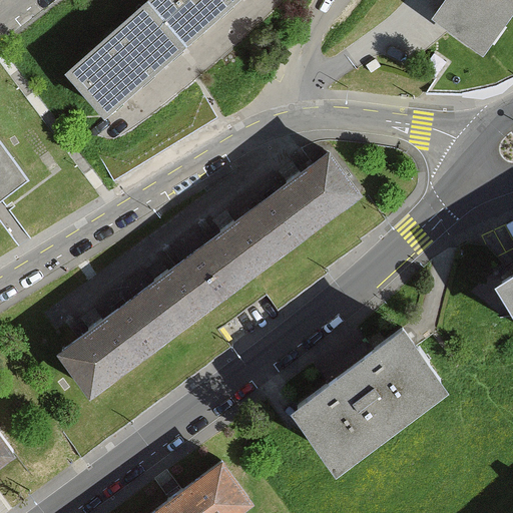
[(104,39),(69,70),(108,113),(148,78),(190,41),(154,0),(148,0),(115,29),(103,39),(104,39)]
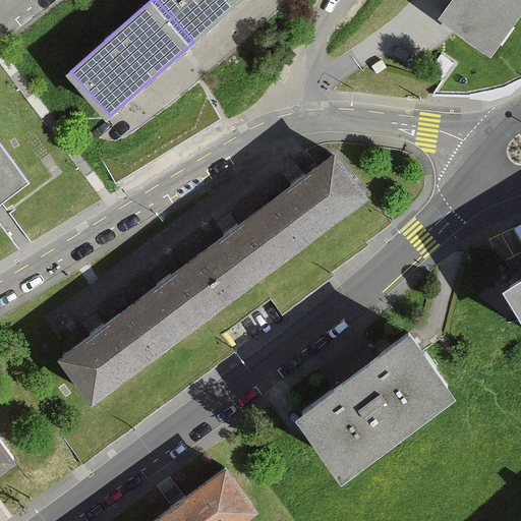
[(157,0),(193,42),(231,9),(241,0),(157,0)]
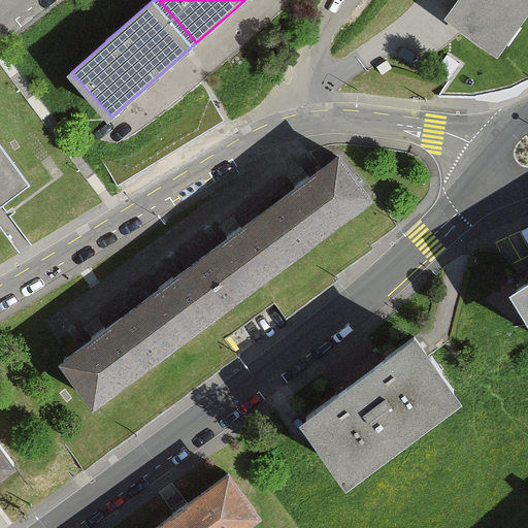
[(527,5),(527,0),(457,0),(447,14),(497,51),(527,5)]
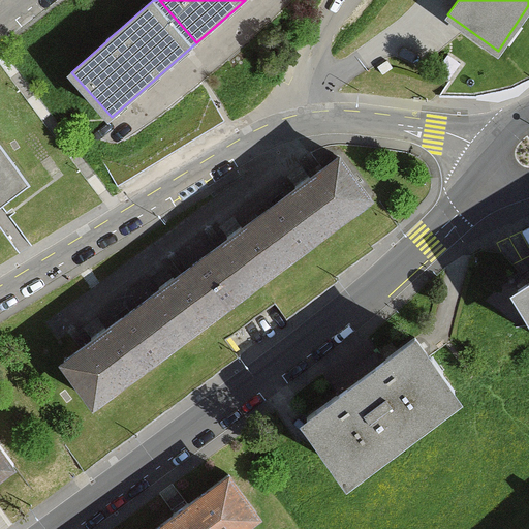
[(0,139),(0,193),(26,175),(0,139)]
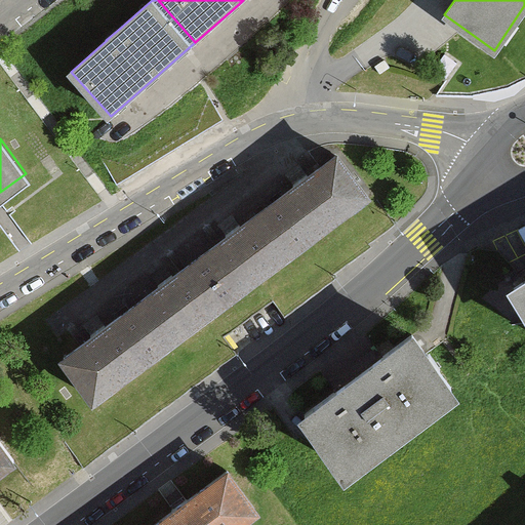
[(92,335),(64,357),(92,396),(365,194),(335,155),(308,175),(301,167),(294,172),(288,177),(294,186),(240,226),(234,217),(227,223),(220,228),(227,236),(172,276),(166,268),(160,273),(153,277),(159,286),(105,326),(98,318),(92,323),(86,327),(92,335)]
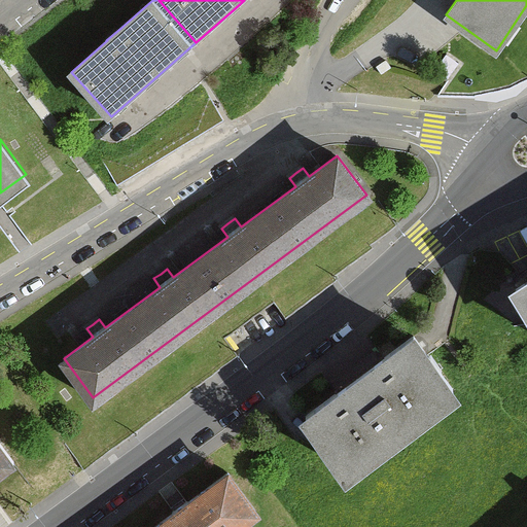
[(526,279),(515,287),(526,306),(526,279)]
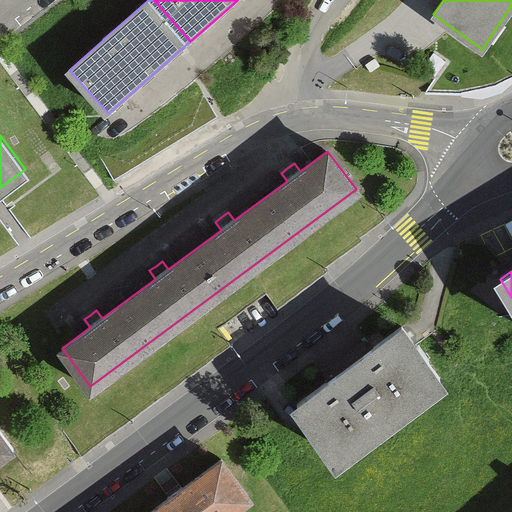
[(223,326),(219,330),(227,341),(232,337),(223,326)]
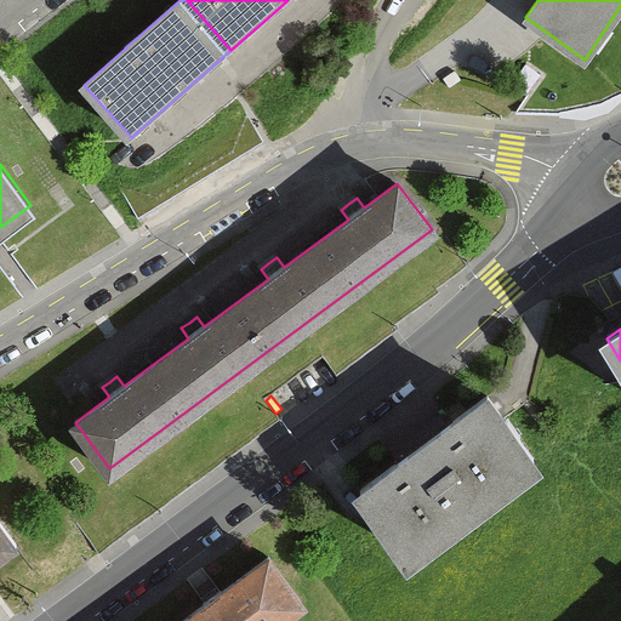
[(496,408),(486,396),(429,438),(371,480),(371,479),(359,489),(369,501),(408,553),(417,546),(416,546),(534,459),(496,408)]
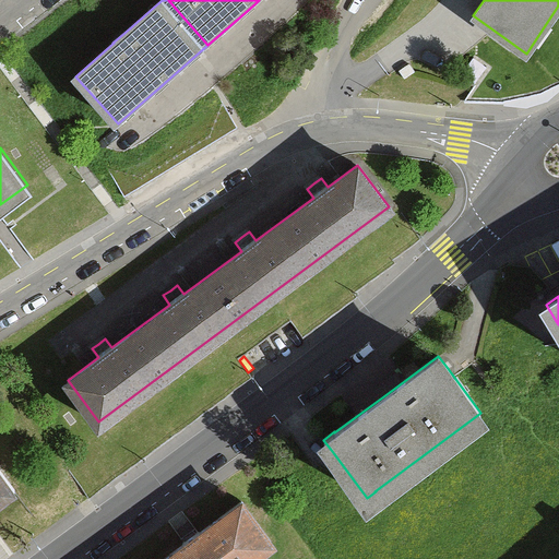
[(0,499),(14,489),(0,470),(0,499)]
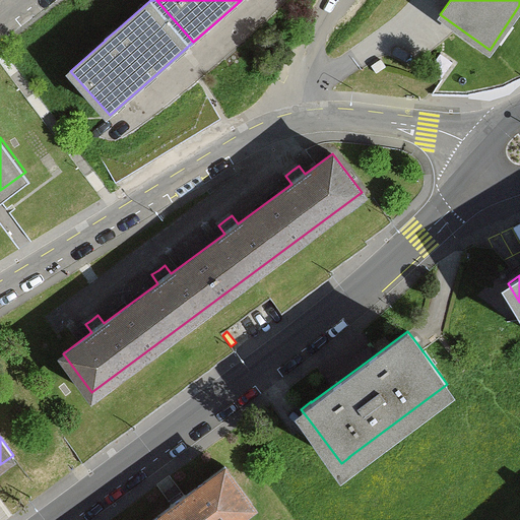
[(228,519),(252,503),(224,465),(186,495),(184,494),(177,500),(170,505),(170,507),(150,519),(228,519)]
